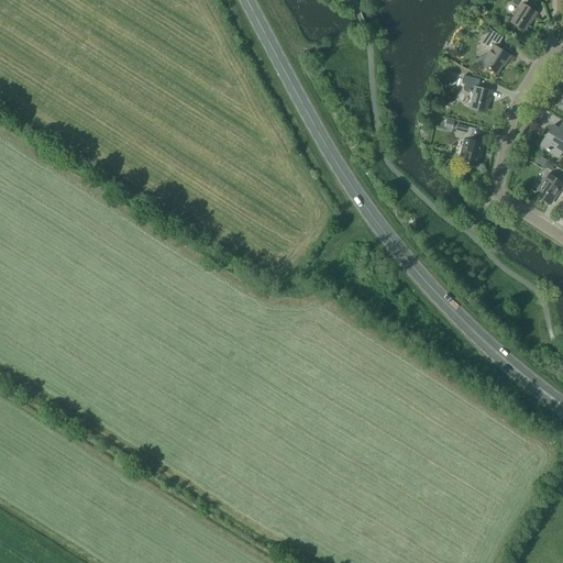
[(519,9),(510,22),(525,31),(532,19),(533,20),(537,13),(525,6),(528,0),(511,0),(510,3),(519,9)]
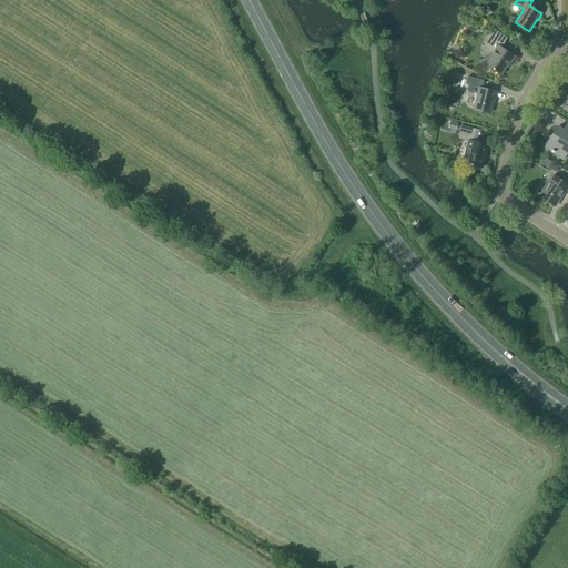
[(501,74),(509,62),(510,63),(515,57),(500,48),(507,38),(495,30),(486,43),(496,50),(493,54),(479,61),(485,71),(492,68),(501,74)]
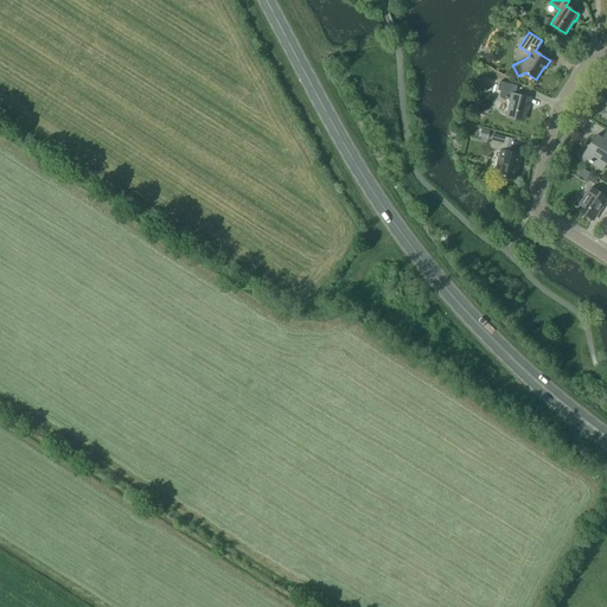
[(516,95),(517,85),(500,82),(498,90),(502,91),(500,97),(511,100),(506,116),(524,121),(528,106),(529,107),(530,98),(516,95)]
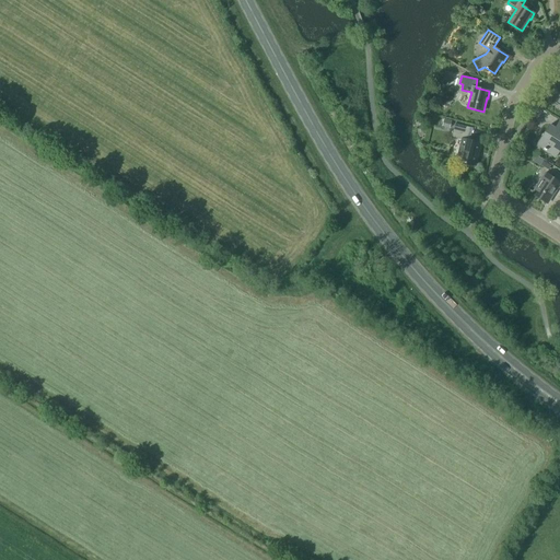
[(444,118),(442,126),(450,128),(452,120),(444,118)]
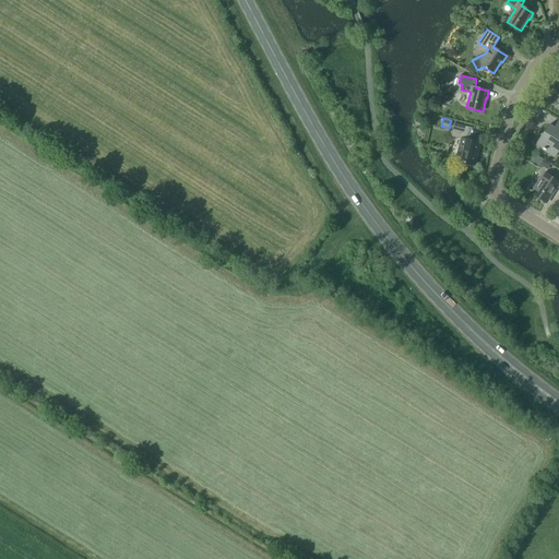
[(558,122),(554,129),(548,125),(536,144),(555,156),(558,149),(558,122)]
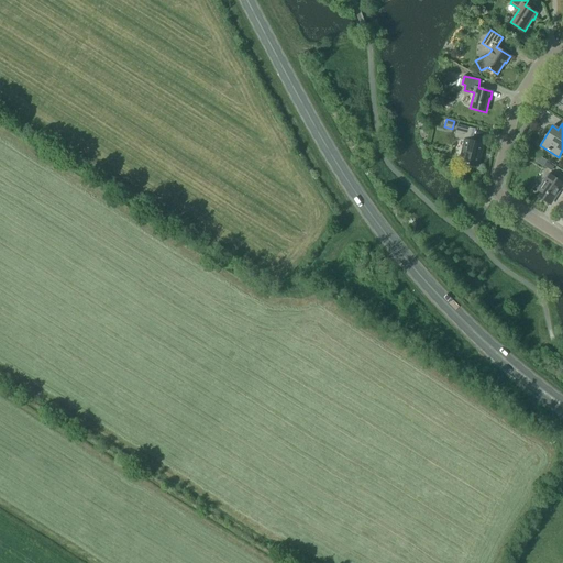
[(484,144),(470,141),(472,128),(457,124),(454,138),(464,141),(459,162),(477,166),(484,144)]
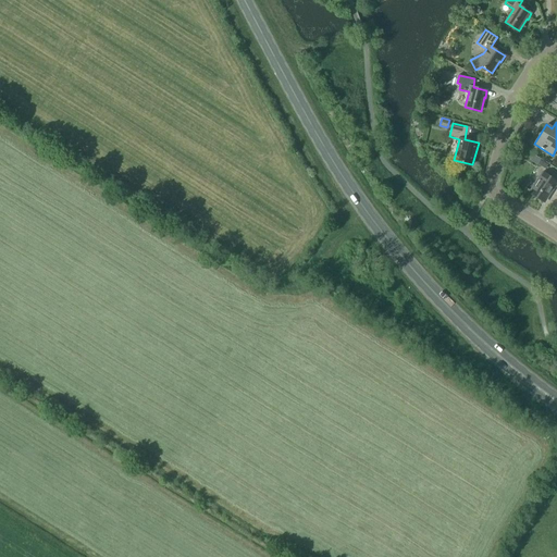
[(541,159),(537,163),(545,169),(548,164),(541,159)]
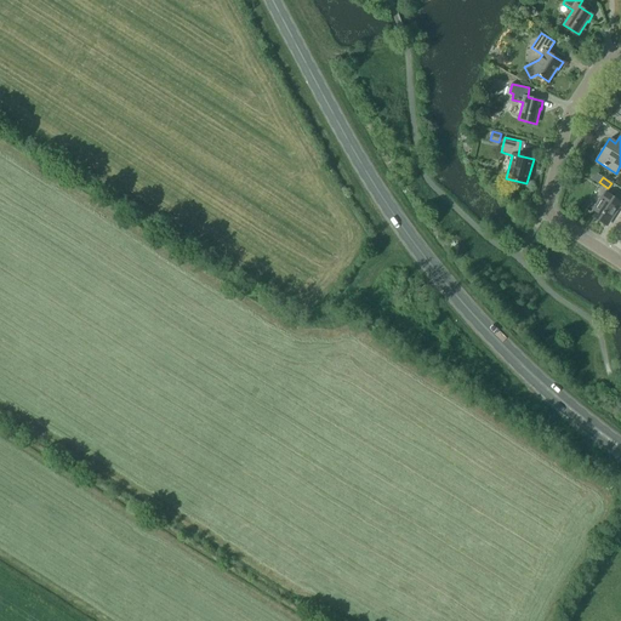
[(605,192),(591,215),(607,224),(617,208),(620,209),(620,192),(619,192),(615,198),(605,192)]
